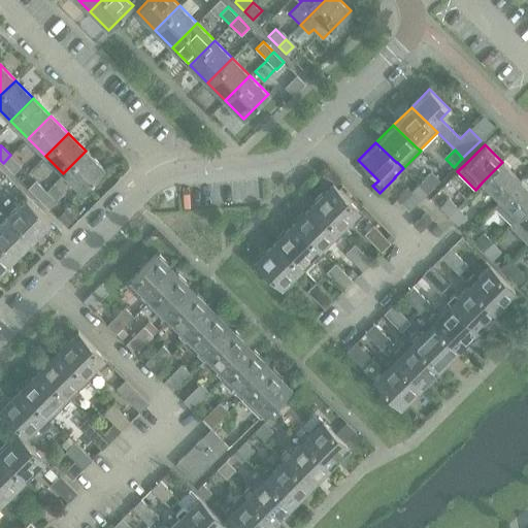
[(63,173),(80,192),(104,169),(86,151),(63,173)]
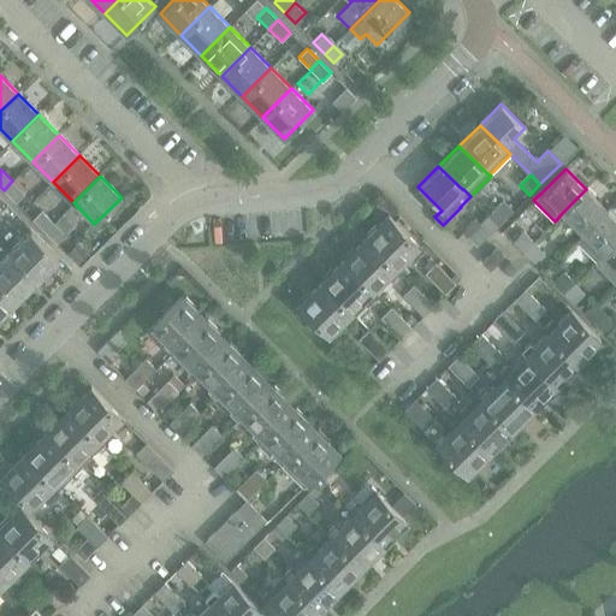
[(16,202),(24,194),(12,181),(4,190),(16,202)]
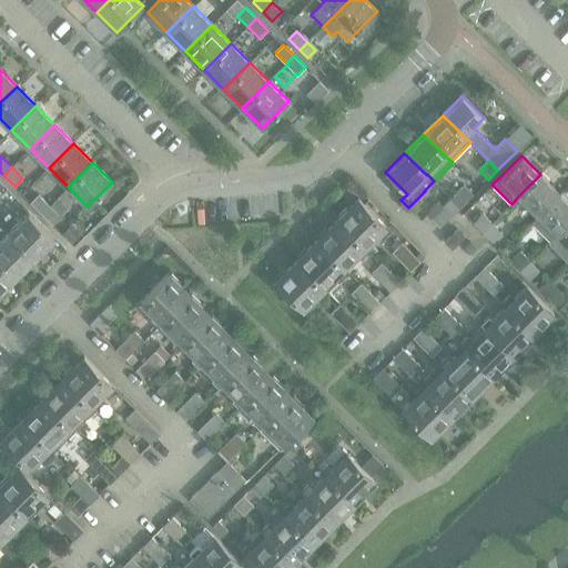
[(518,196),(537,215),(559,193),(540,174),(518,196)]
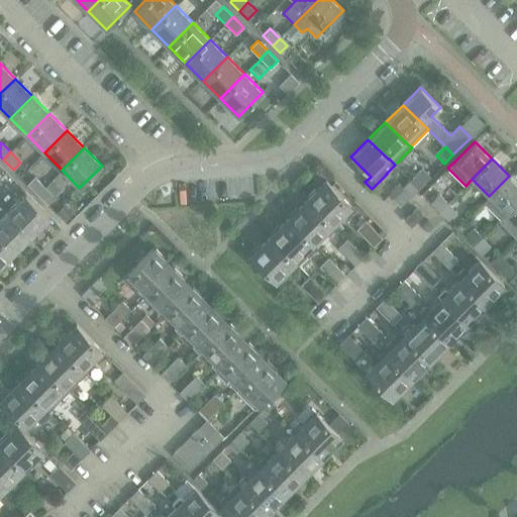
[(422,169),(409,181),(418,189),(430,177),(422,169)]
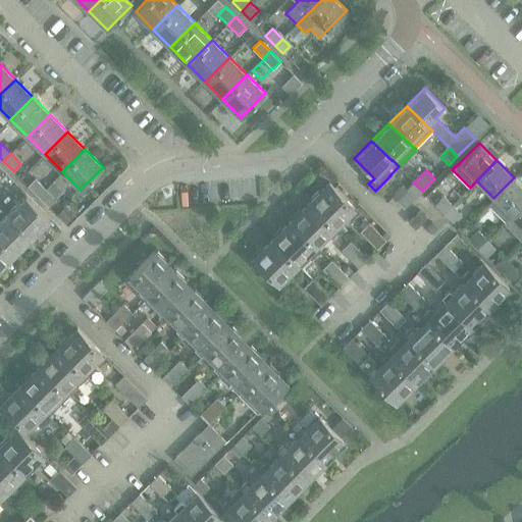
[(487,204),(505,221),(521,204),(521,186),(514,177),(493,198),(487,204)]
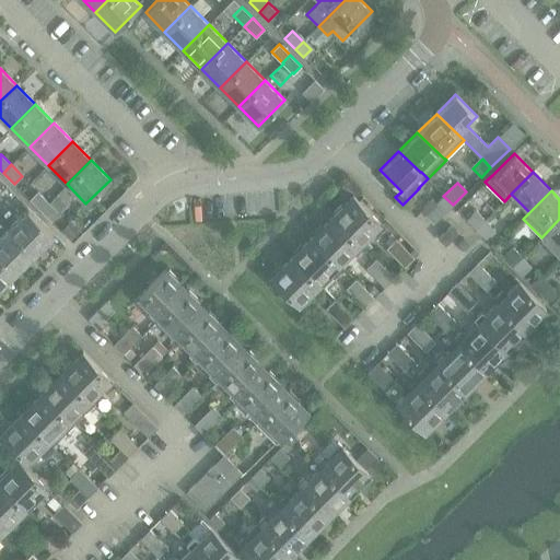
[(30,199),(37,207),(41,210),(48,202),(37,191),(30,199)]
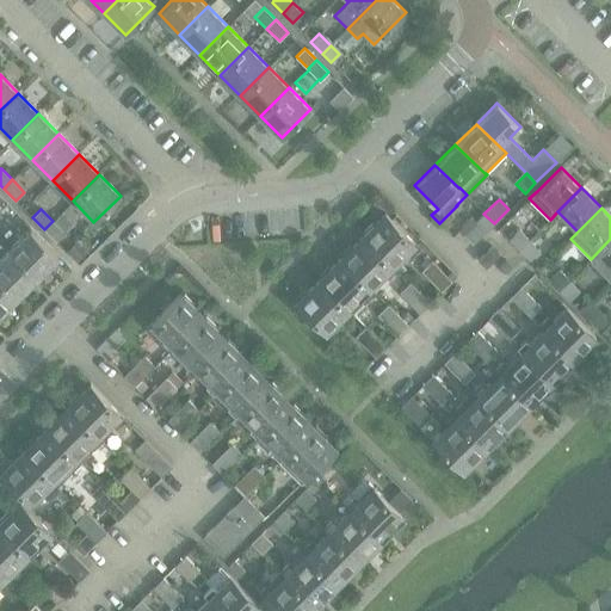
[(363,233),(364,234),(394,264),(407,251),(412,255),(419,247),(386,214),(374,224),(372,223),(363,233)]
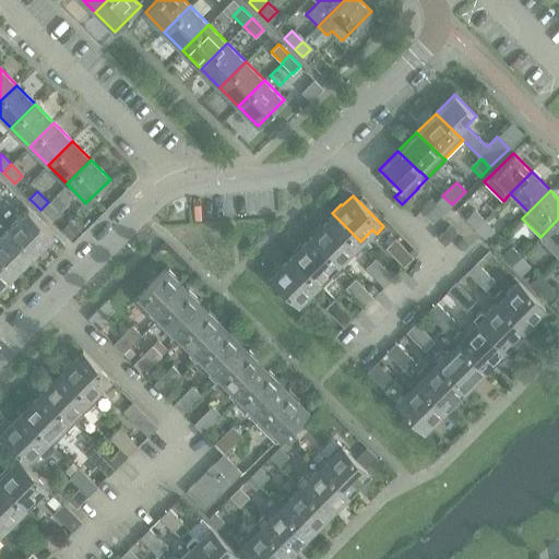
[(452,204),(442,195),(436,202),(432,199),(420,210),(424,214),(433,223),(452,204)]
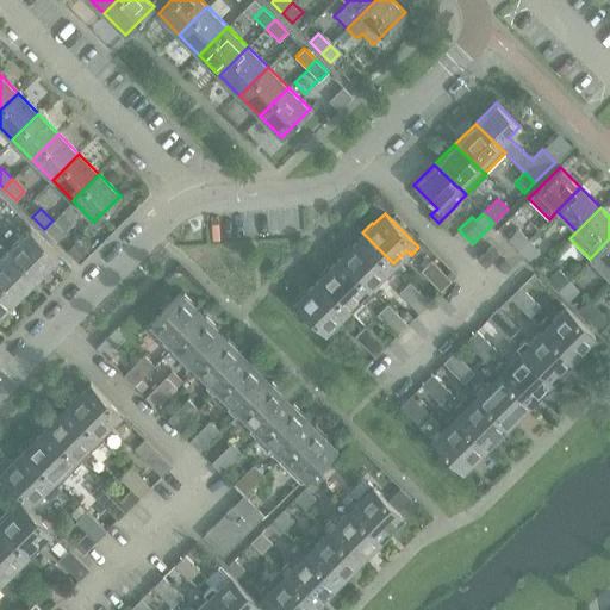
[(56,240),(64,231),(53,221),(44,229),(56,240)]
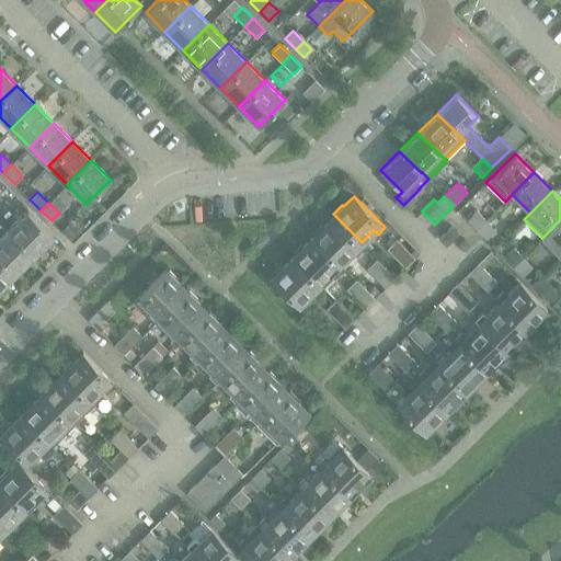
[(27,210),(9,228),(8,229),(34,255),(53,236),(27,210)]
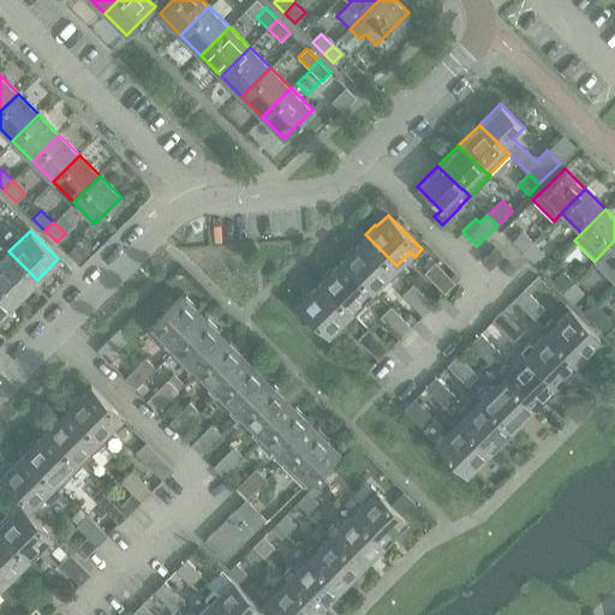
[(532,242),(523,232),(512,242),(521,251),(532,242)]
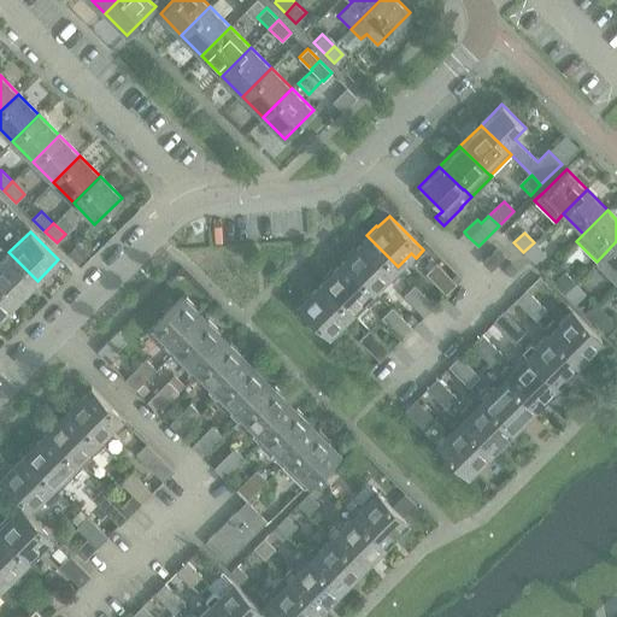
[(345,257),(346,259),(375,288),(388,275),(393,281),(401,272),(397,268),(398,266),(368,236),(356,250),(354,248),(345,257)]
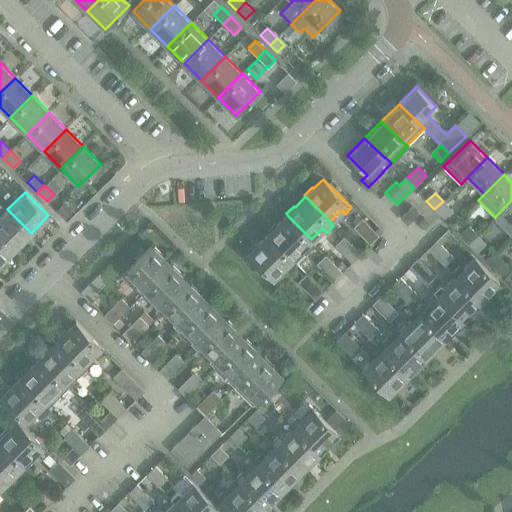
[(494,219),(511,236),(511,234),(511,200),(495,217),(494,219)]
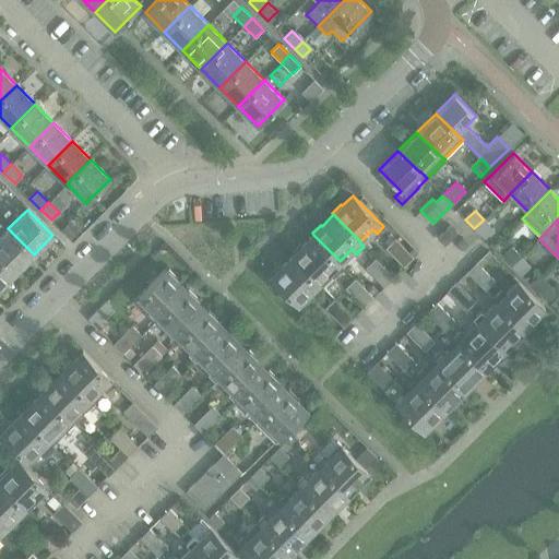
[(474,228),(484,238),(494,229),(484,219),(474,228)]
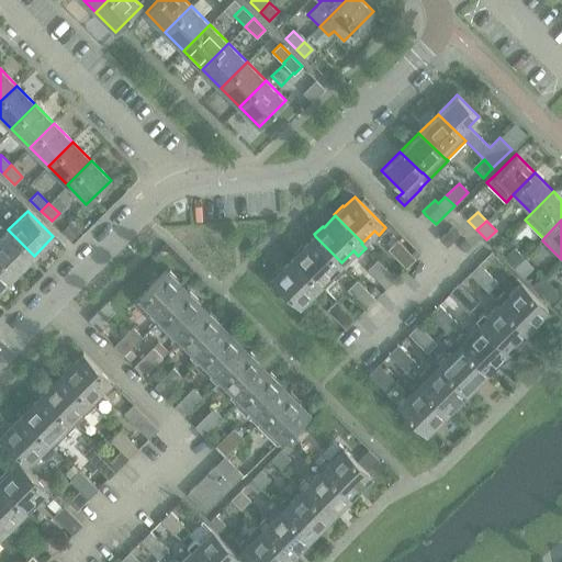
[(70,243),(71,244),(82,233),(72,223),(62,234),(70,243)]
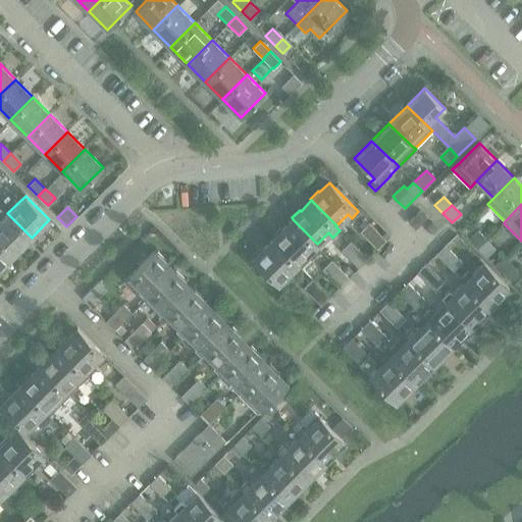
[(426,216),(419,210),(409,221),(415,227),(426,216)]
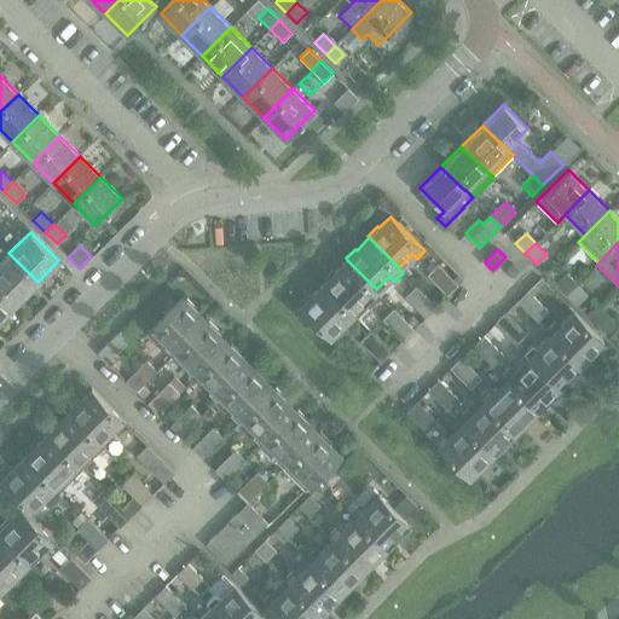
[(38,282),(9,253),(0,261),(0,285),(16,302),(38,282)]
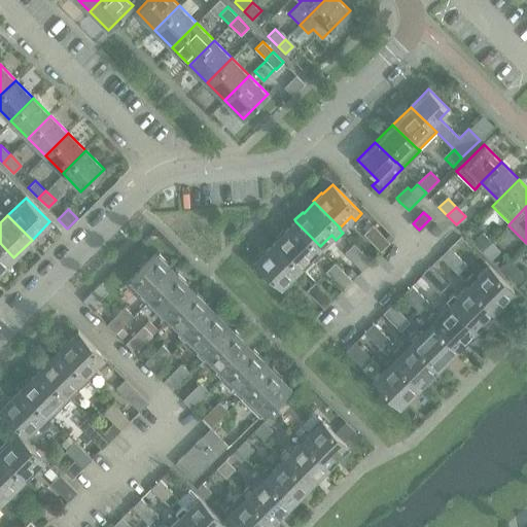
[(275,239),(277,240),(306,269),(317,258),(324,252),(319,247),(320,246),(295,221),(284,232),(283,231),(275,239)]
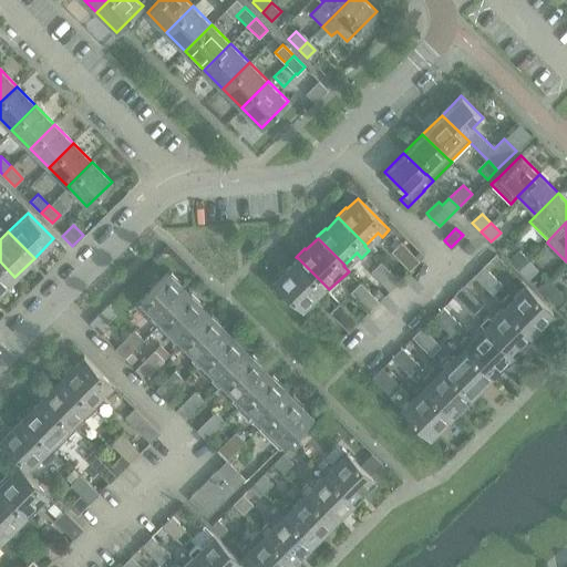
[(391,251),(410,270),(420,260),(400,241),(391,251)]
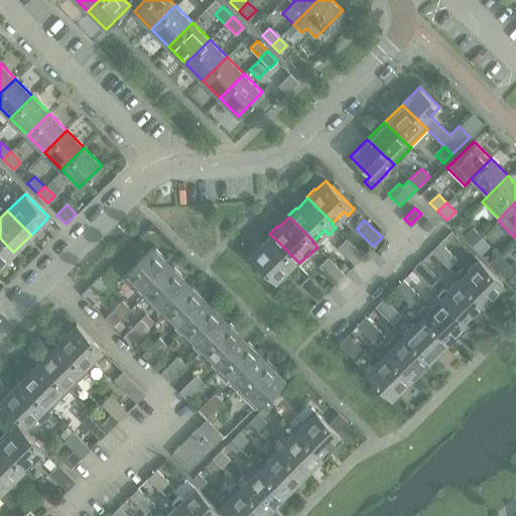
[(432,225),(426,220),(421,225),(426,230),(432,225)]
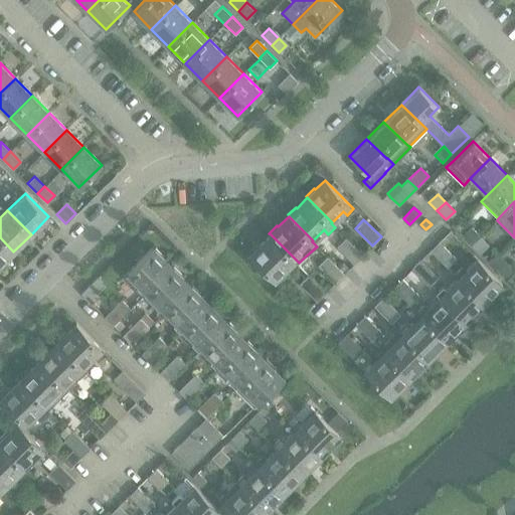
[(481,235),(473,227),(464,237),(471,244),(481,235)]
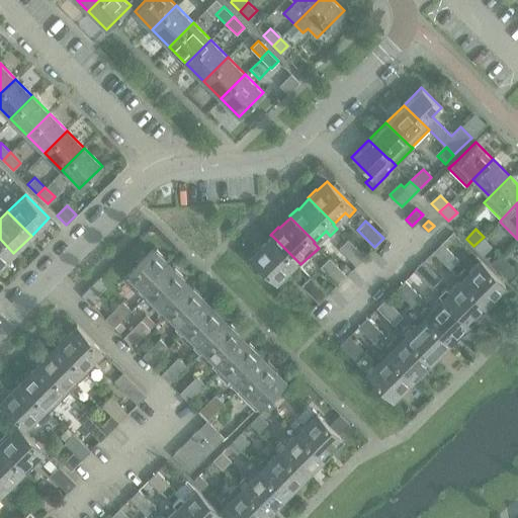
[(300,264),(272,236),(261,247),(260,245),(252,253),(253,255),(251,256),(276,281),(287,270),(291,274),(300,264)]
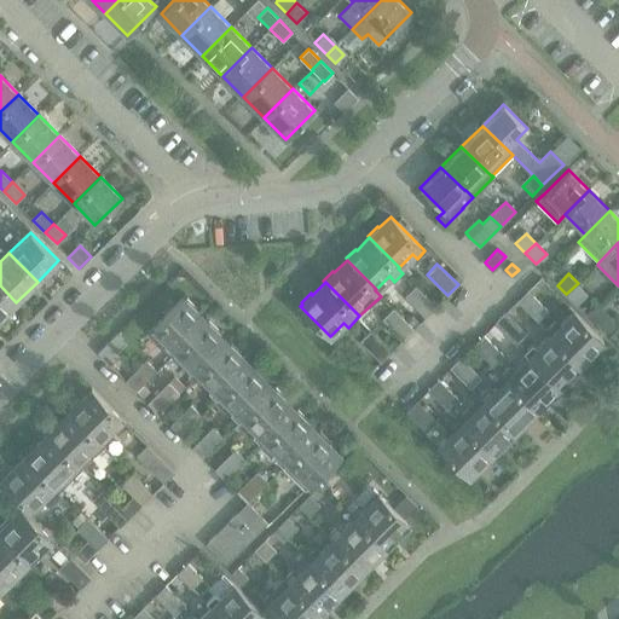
[(566,294),(577,305),(589,294),(578,283),(566,294)]
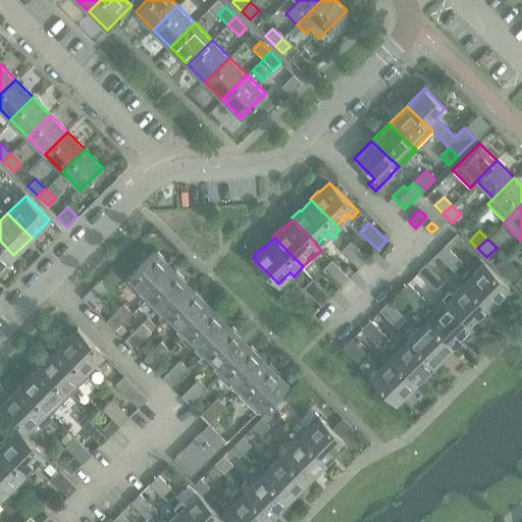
[(0,268),(13,255),(0,241),(0,268)]
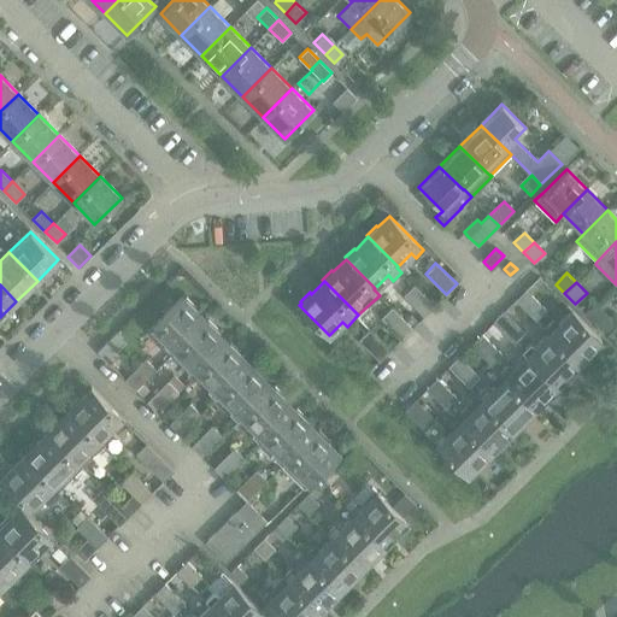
[(403,295),(424,316),(434,306),(413,286),(403,295)]
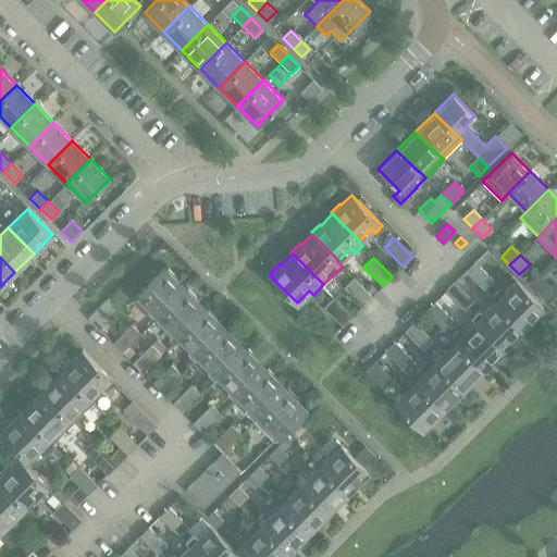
[(483,289),(493,280),(474,261),(465,271),(483,289)]
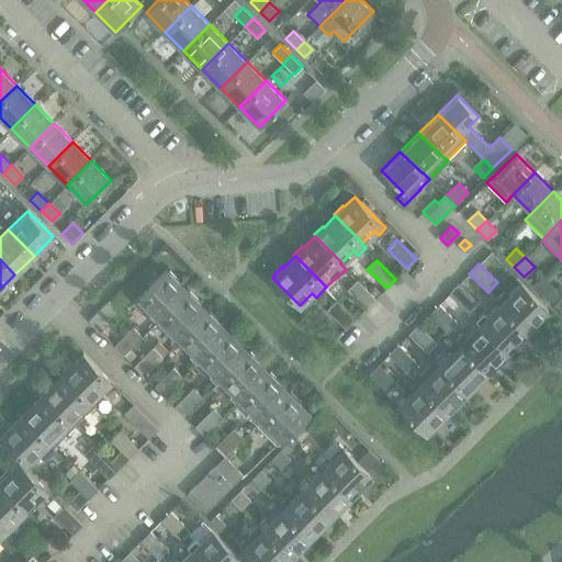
[(166,271),(134,302),(155,323),(187,292),(176,281),(178,280),(169,271),(167,272),(166,271)]
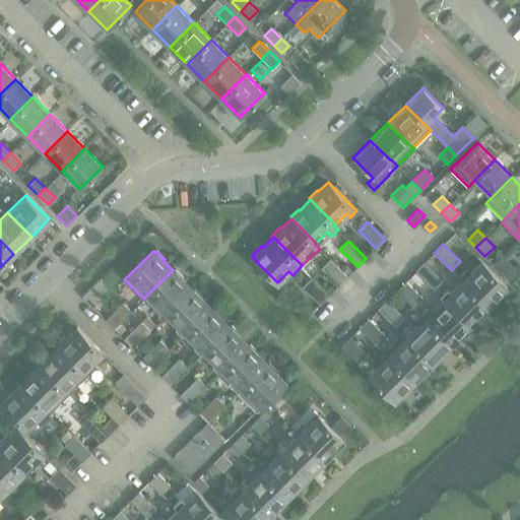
[(321,268),(338,285),(347,276),(330,259),(321,268)]
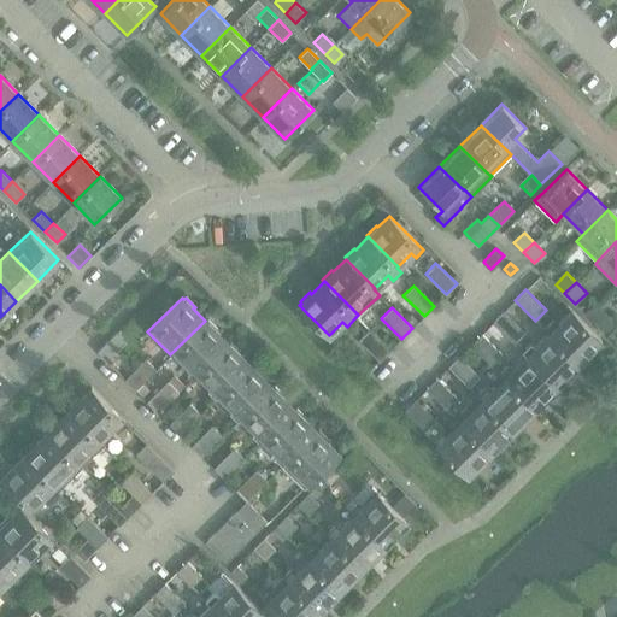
[(558,324),(553,319),(544,329),(548,334),(579,363),(589,352),(591,353),(601,344),(599,342),(601,340),(573,311),(558,324)]
